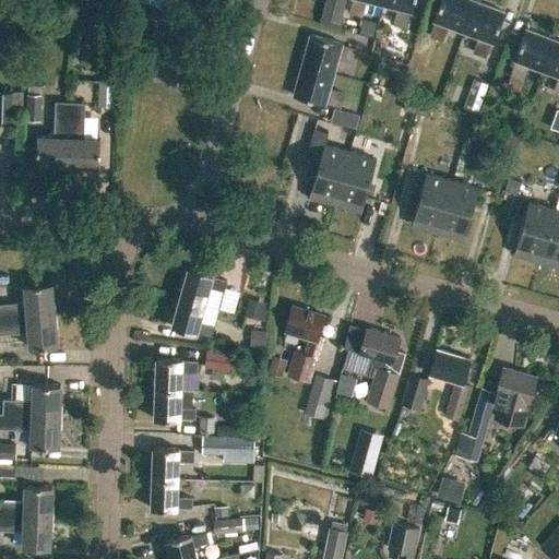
[(344,0),(324,0),(320,18),(322,19),(340,23),(344,0)]
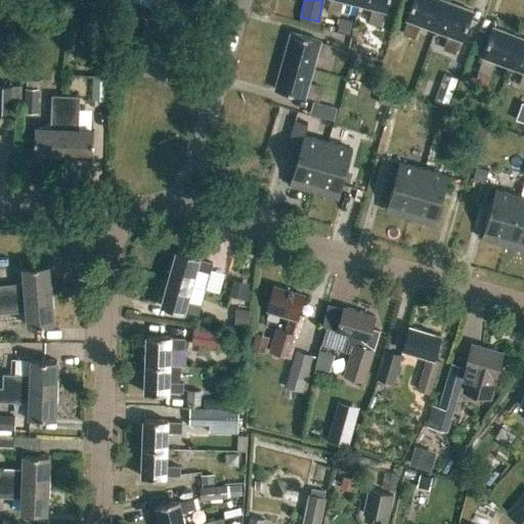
[(343,0),(357,4),(357,0),(329,0),(326,12),(339,15),(343,0)]
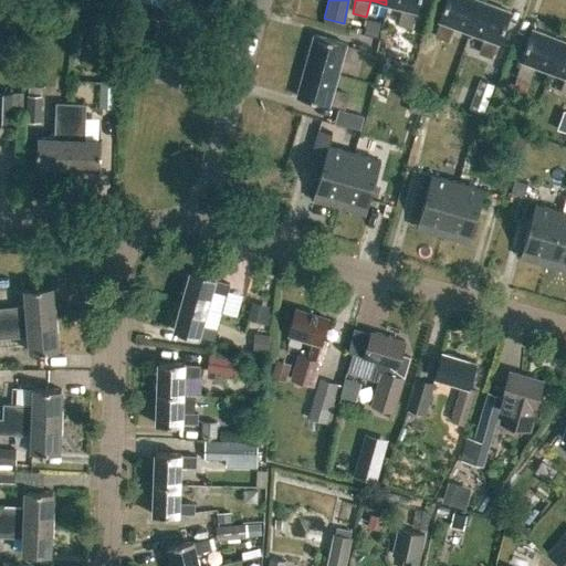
[(397,24),(411,28),(416,12),(417,12),(419,0),(386,0),(386,4),(401,9),(397,24)]
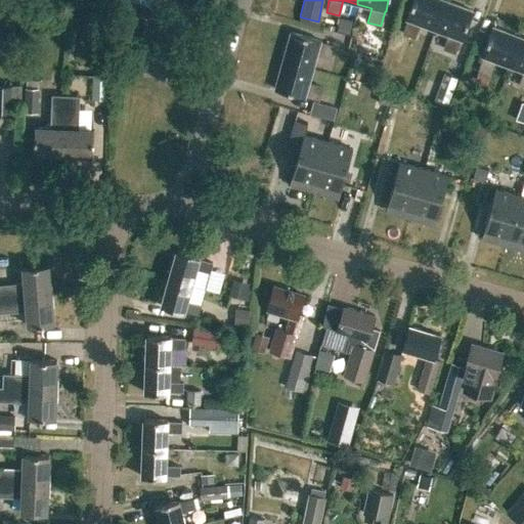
[(420,25),(433,30),(444,1),(440,0),(412,0),(405,19),(407,19),(401,35),(413,39),(420,25)]
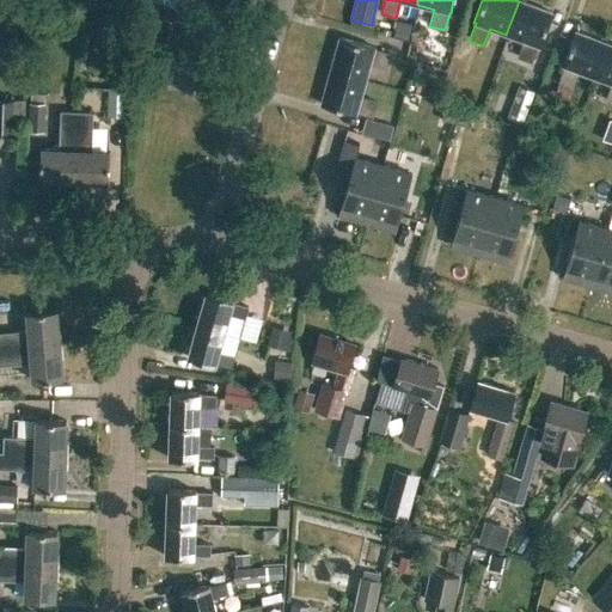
[(516,57),(531,62),(537,47),(538,47),(551,13),(519,1),(506,35),(522,41),(516,57)]
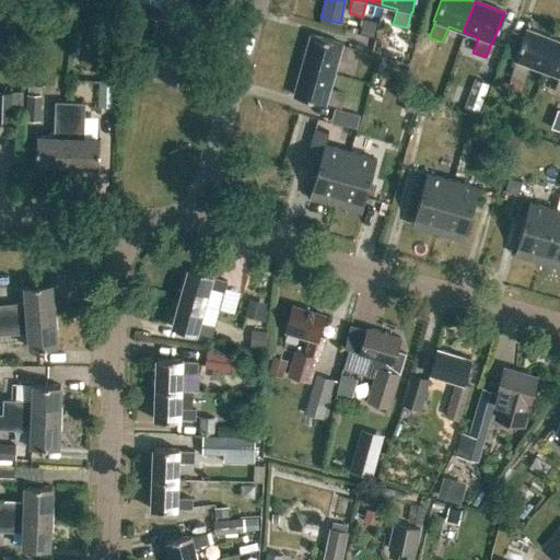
[(364,19),(361,33),(375,36),(378,22),(364,19)]
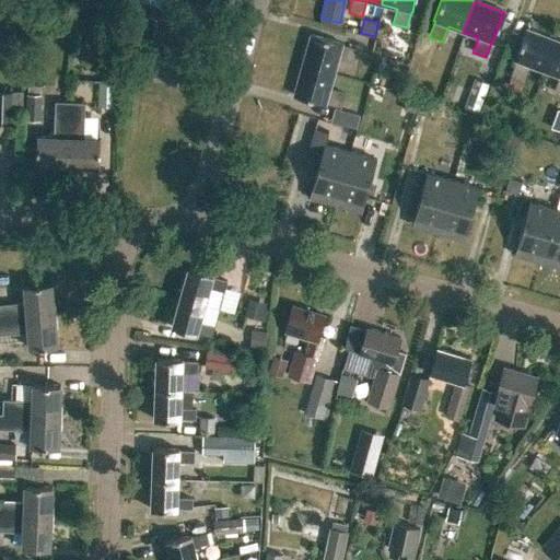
[(529,66),(544,71),(556,41),(526,30),(514,60),(515,60),(510,76),(523,81),(529,66)]
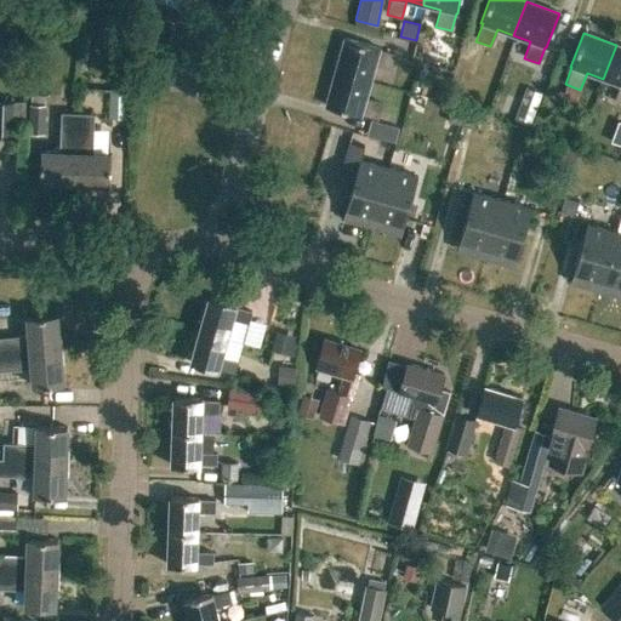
[(335,73),(369,83),(374,66),(392,70),(396,55),(379,50),(379,49),(345,39),(335,73)]
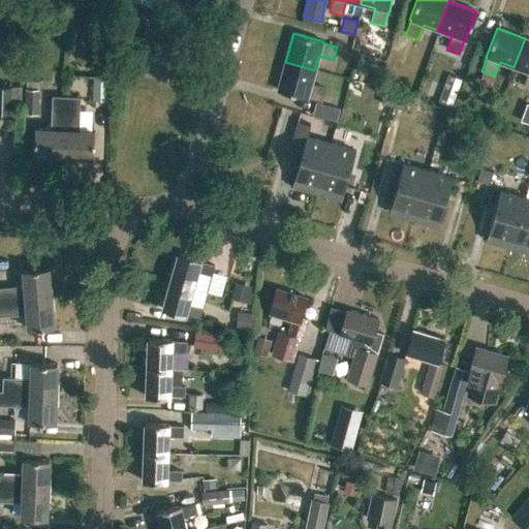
[(523,87),(528,89),(528,39),(525,38),(514,67),(528,72),(523,87)]
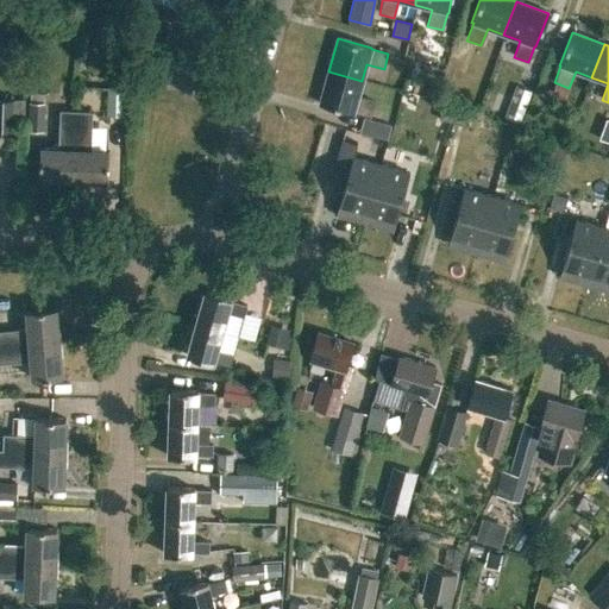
[(114,79),(129,79),(129,64),(114,64),(114,79)]
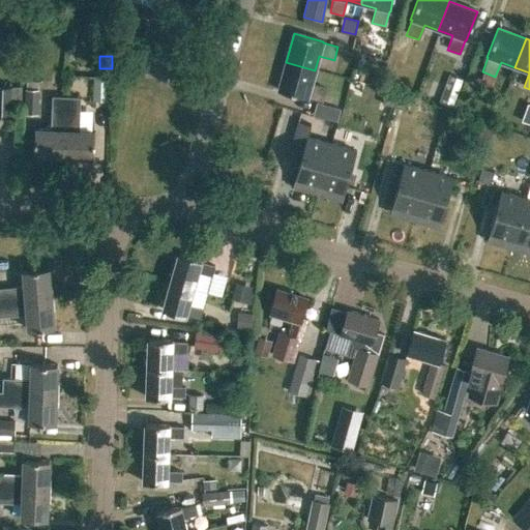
[(307,97),(322,101),(326,89),(312,85),(315,70),(286,62),(277,90),(307,99),(307,97)]
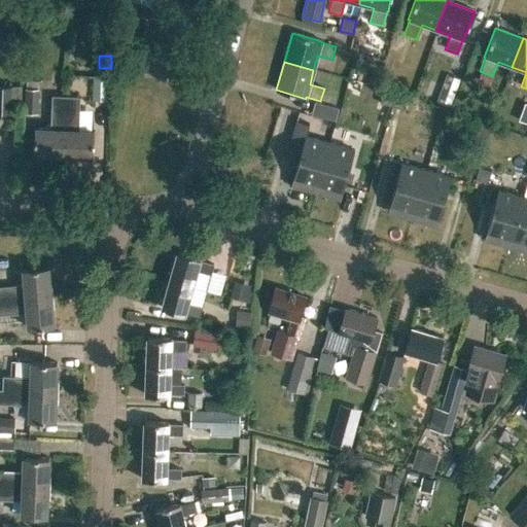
[(94,99),(109,100),(111,75),(95,74),(94,99)]
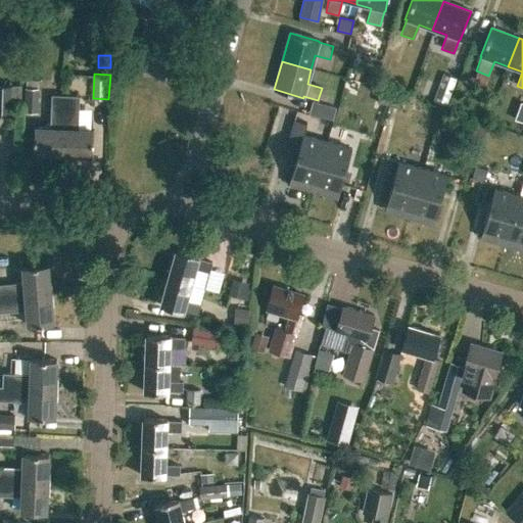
[(454,89),(458,79),(444,75),(441,84),(454,89)]
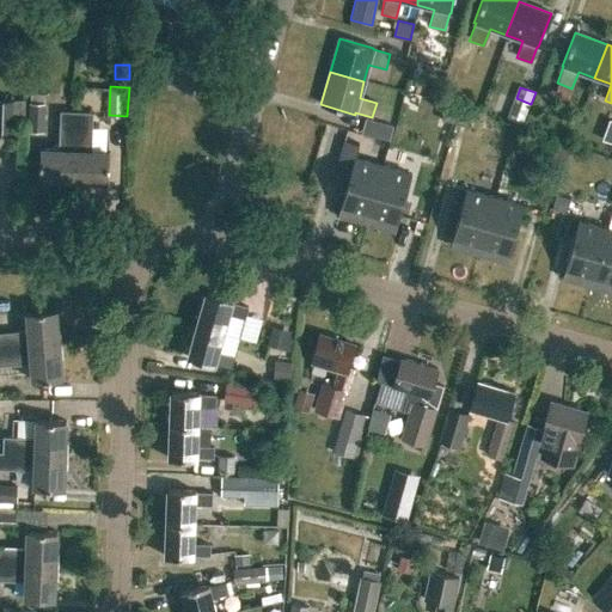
[(12,101),(0,99),(0,129),(11,130),(12,101)]
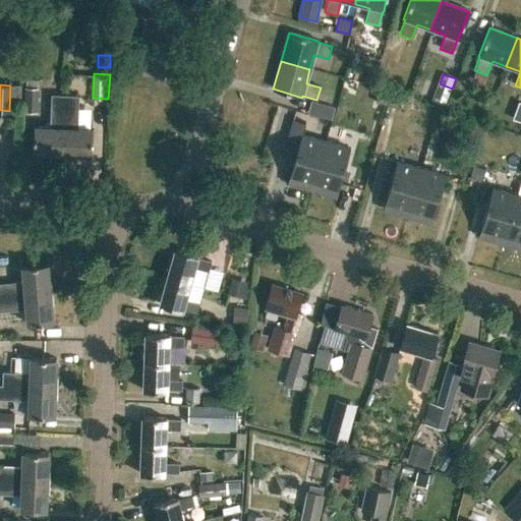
[(20,107),(35,108),(36,85),(20,85),(20,107)]
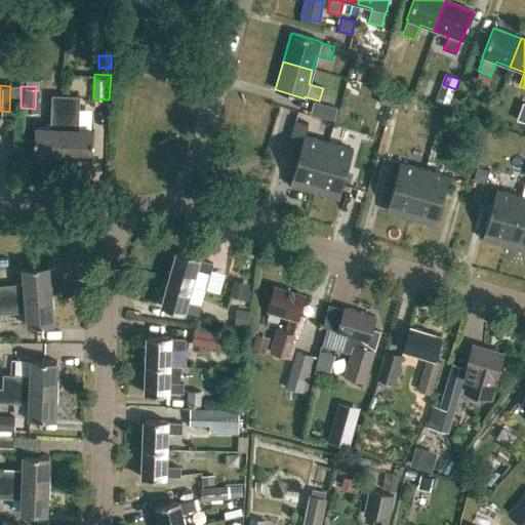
[(63,155),(91,157),(92,128),(78,127),(79,96),(78,96),(78,90),(67,90),(66,96),(63,155)]
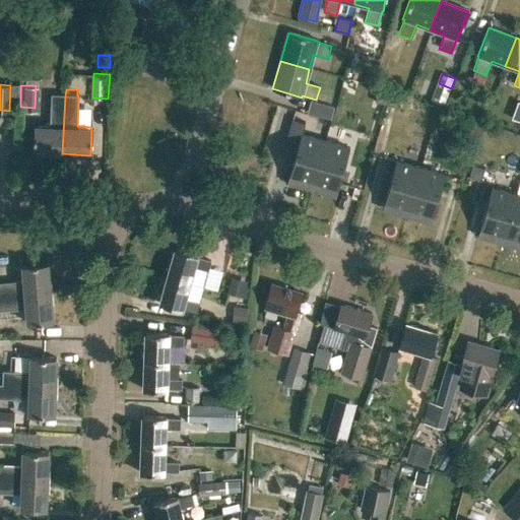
[(34,152),(62,153),(65,95),(51,94),(50,125),(35,125),(34,152)]
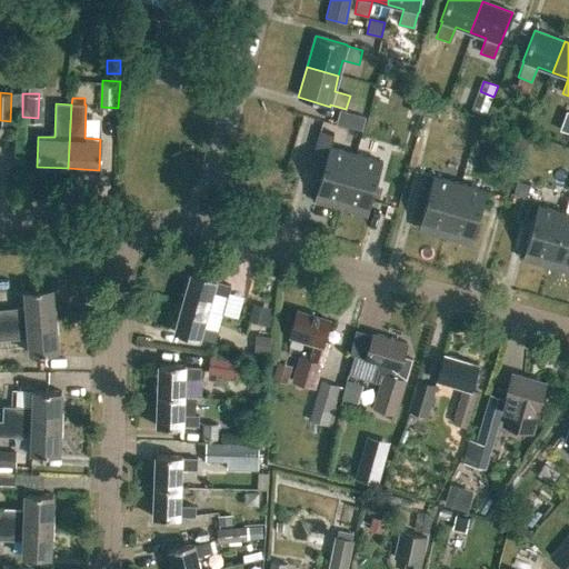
[(359,116),(356,128),(363,130),(367,118),(359,116)]
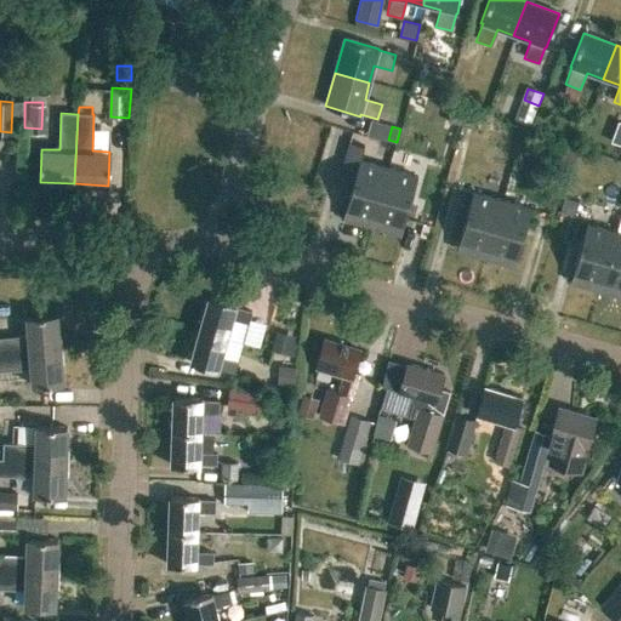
[(388,169),(360,160),(363,151),(348,147),(343,165),(355,169),(357,170),(353,182),(346,210),(375,218),(388,169)]
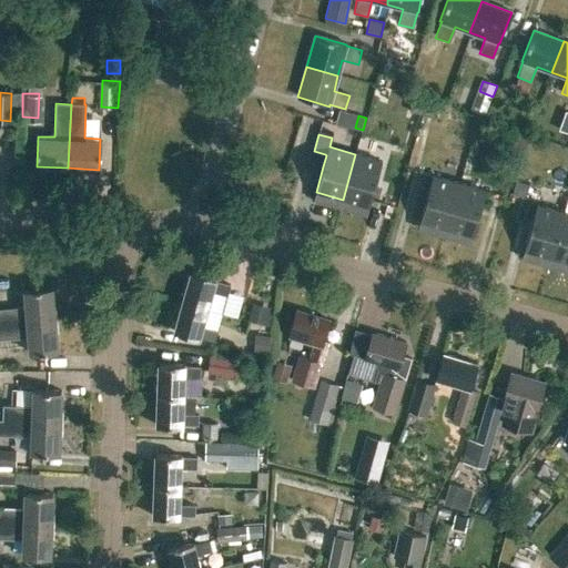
[(369,206),(382,161),(378,161),(355,154),(343,200),(369,206)]
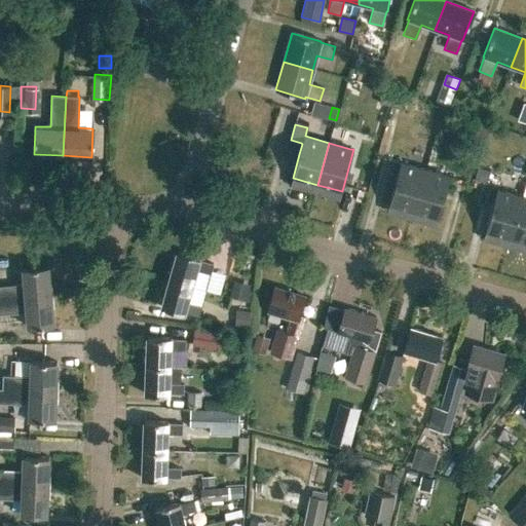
[(420,187),(425,170),(401,162),(389,204),(414,212),(420,187)]
